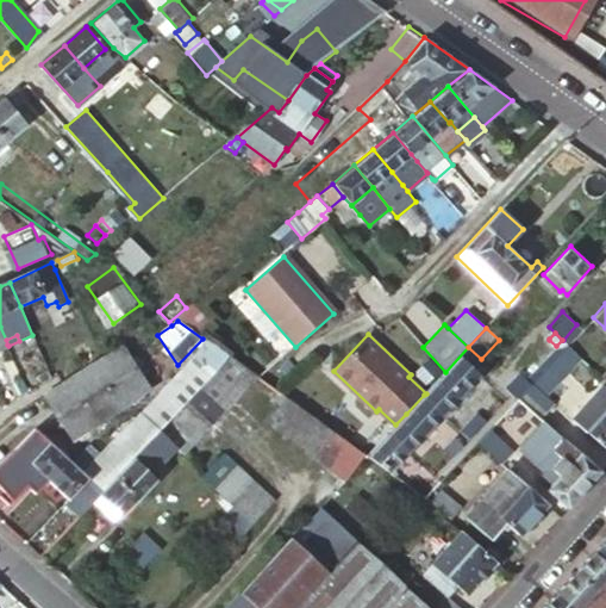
[(551,363),(568,345),(563,340),(562,340),(556,346),(549,354),(545,358),(551,363)]
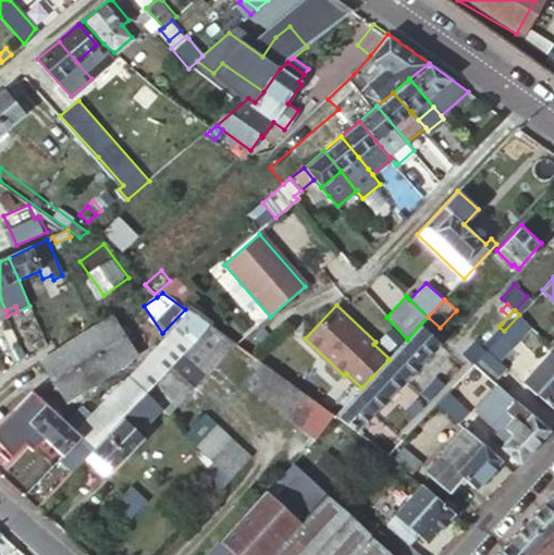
[(502,333),(513,344),(530,324),(519,315),(504,331),(502,333)]
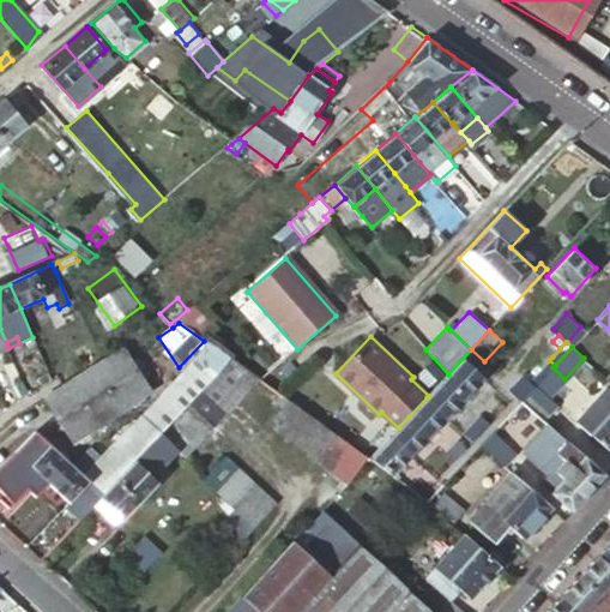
[(47,401),(74,442),(152,391),(126,349),(47,401)]
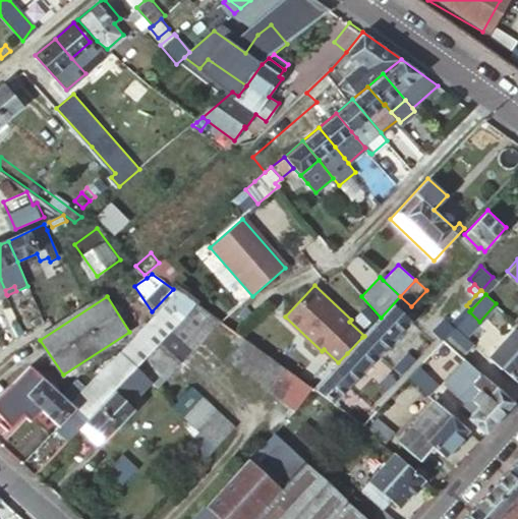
[(364,336),(362,337),(380,353),(410,320),(409,319),(416,310),(411,306),(400,296),(381,318),(364,336)]
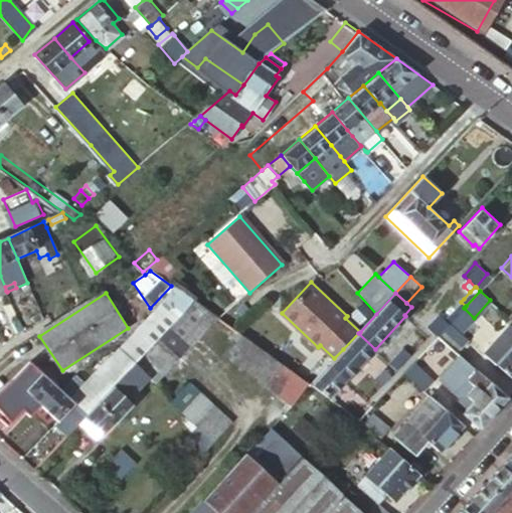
[(187,307),(192,301),(183,295),(172,307),(181,314),(187,307)]
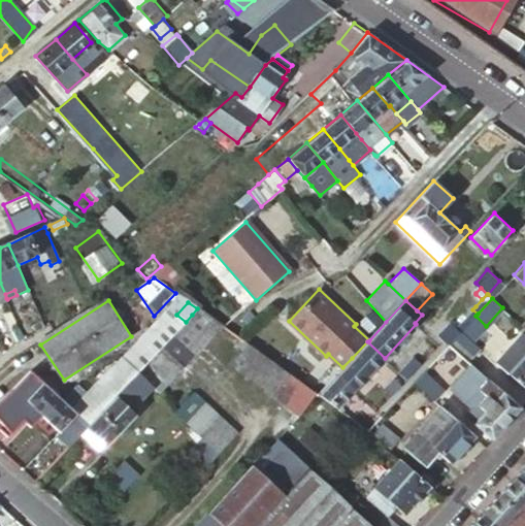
[(186,322),(176,315),(169,307),(111,370),(86,398),(74,412),(78,415),(63,432),(59,436),(71,447),(81,435),(88,428),(138,373),(162,348),(172,336),(182,326),(186,322)]
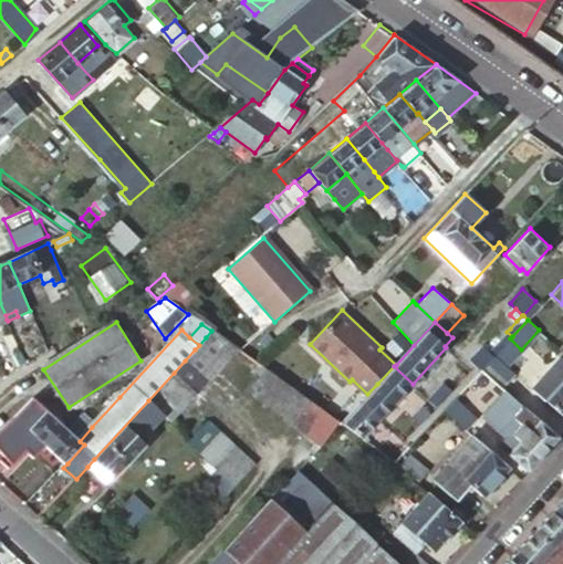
[(228,358),(237,348),(211,331),(206,337),(228,358)]
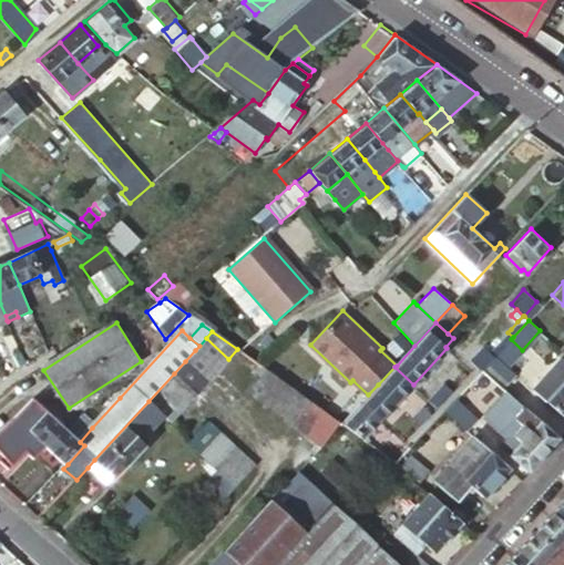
[(471,360),(482,370),(483,368),(511,339),(513,337),(508,332),(490,352),(483,346),(471,360)]
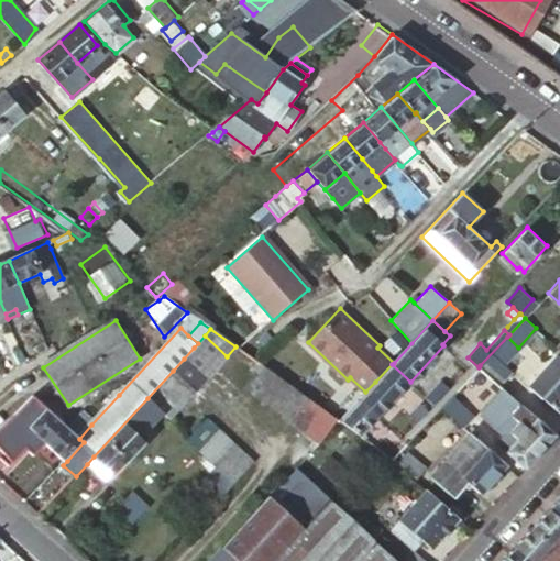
[(216,367),(227,356),(205,336),(198,343),(194,348),(216,367)]
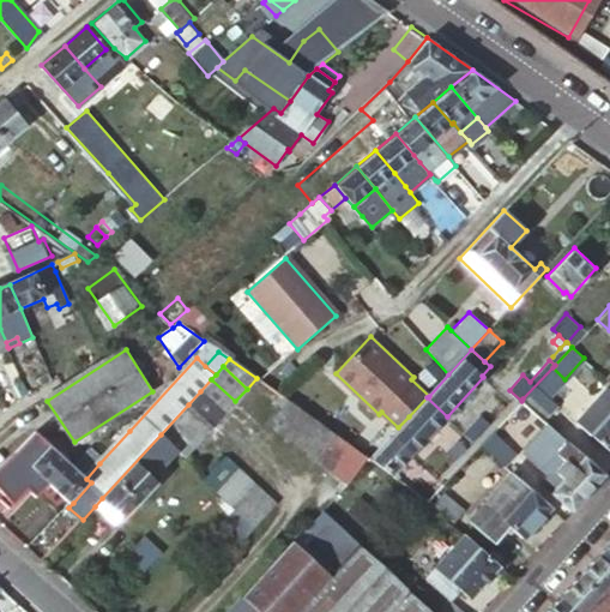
[(523,399),(544,419),(557,405),(550,396),(565,379),(553,367),(523,399)]
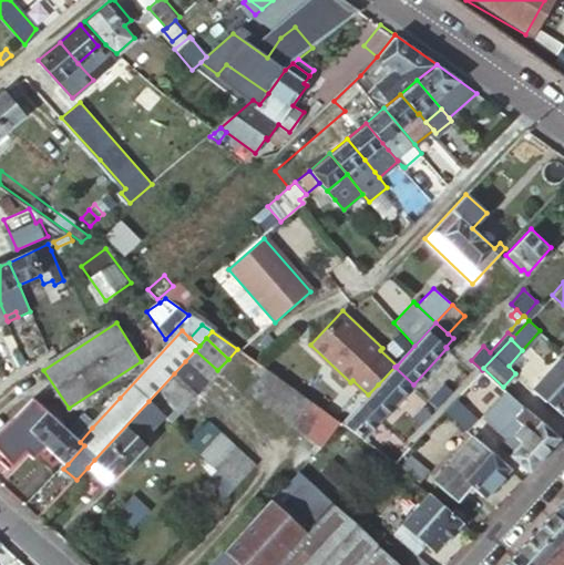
[(206,382),(217,370),(195,350),(185,361),(206,382)]
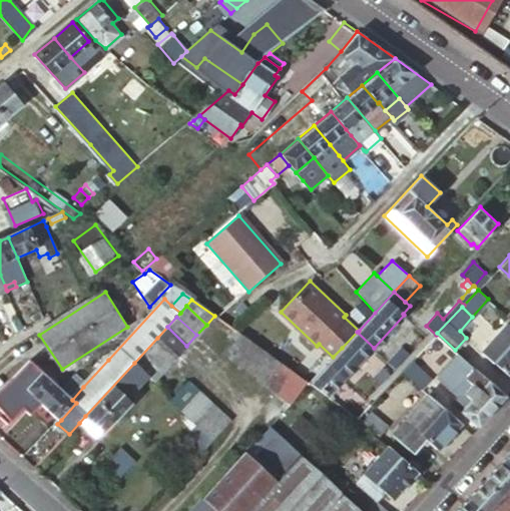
[(509,324),(508,323),(500,333),(509,342),(509,346),(496,362),(509,374),(509,324)]
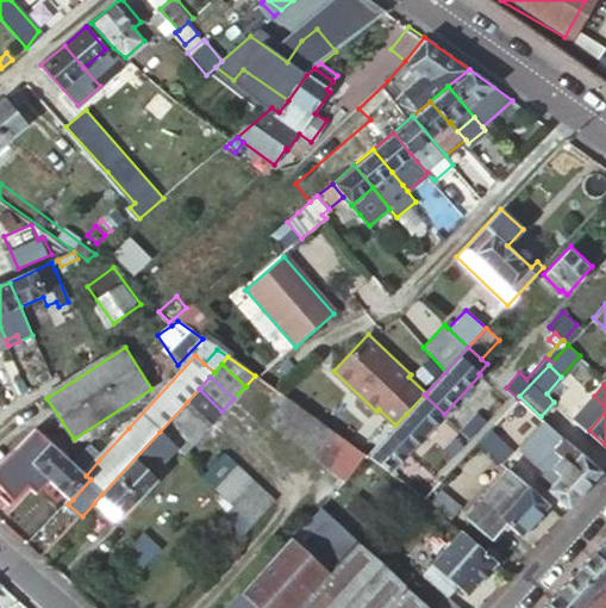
[(222,411),(199,389),(187,402),(210,423),(222,411)]
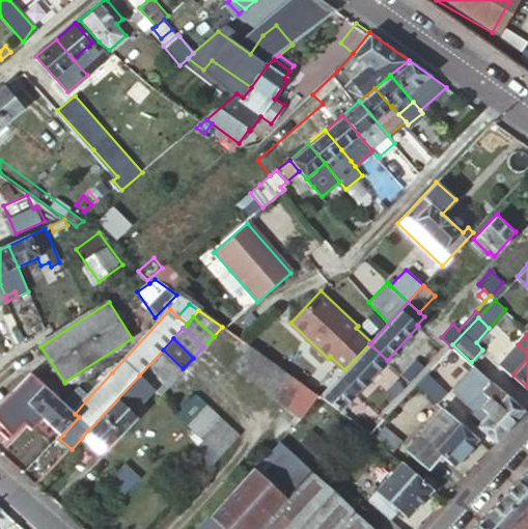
[(257,352),(246,343),(231,365),(242,372),(257,352)]
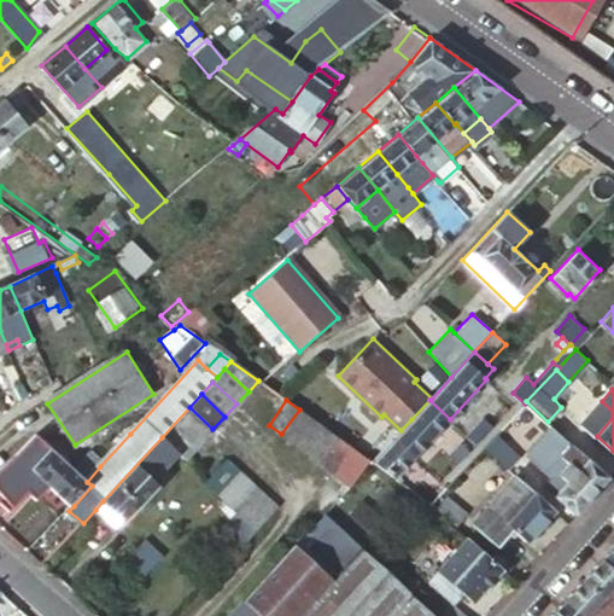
[(411,419),(433,437),(450,419),(430,400),(411,419)]
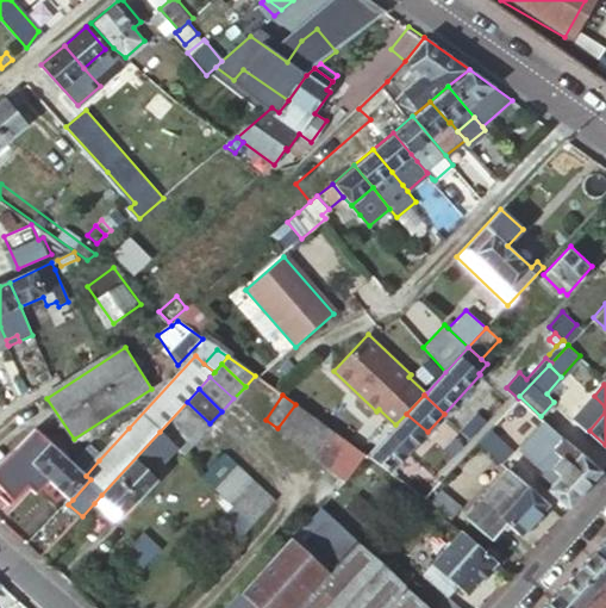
[(518,398),(479,441),(501,461),(511,452),(507,450),(499,441),(505,434),(514,442),(547,471),(539,479),(570,507),(603,471),(541,416),(519,396),(518,398)]
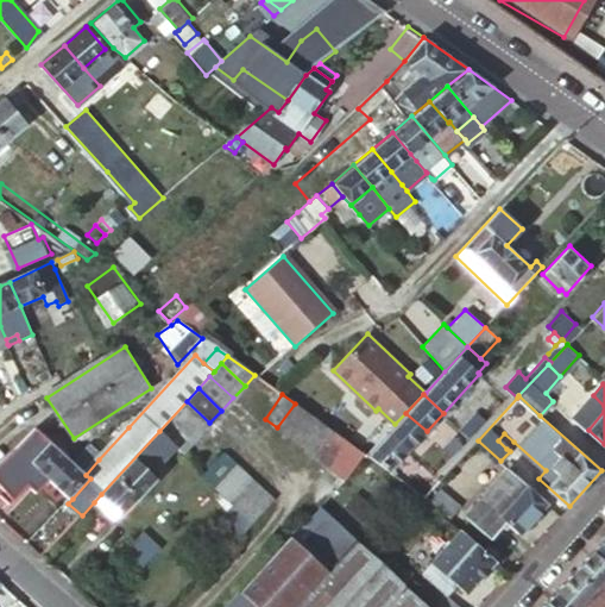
[(604,406),(593,395),(574,417),(588,430),(604,411),(604,406)]
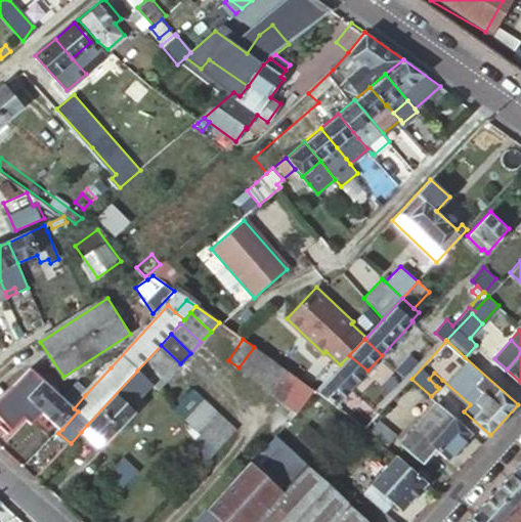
[(180,363),(161,345),(137,371),(149,383),(148,384),(155,390),(158,387),(180,363)]
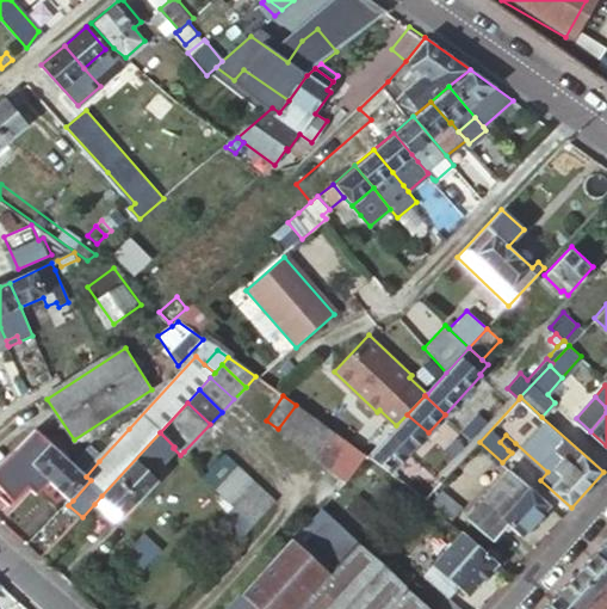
[(296,405),(278,429),(290,437),(307,412),(296,405)]
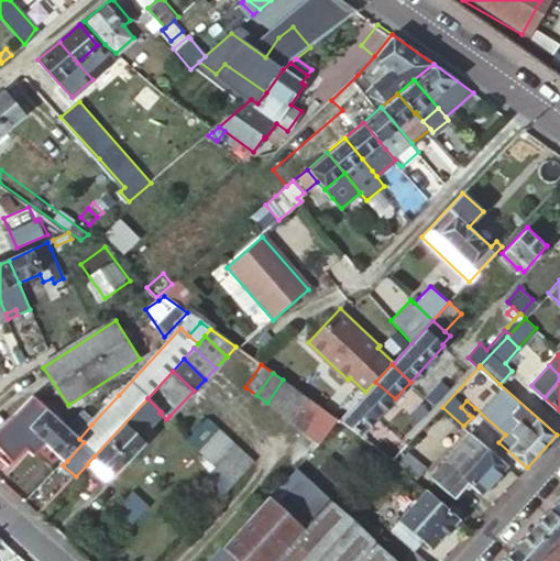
[(278,410),(295,388),(283,380),(267,403),(278,410)]
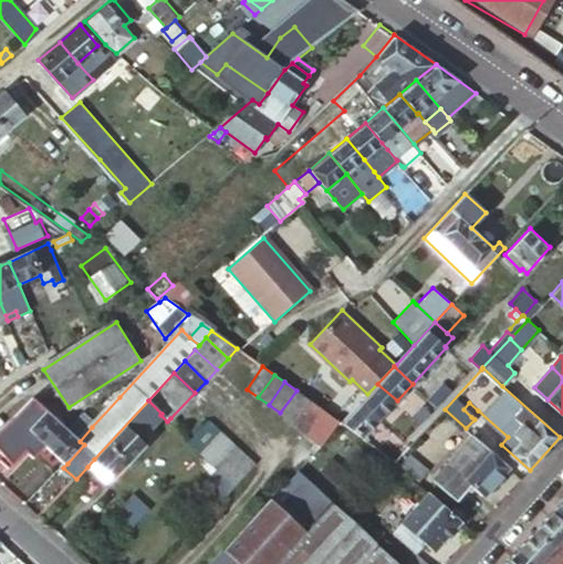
[(428,398),(437,407),(452,389),(445,382),(428,398)]
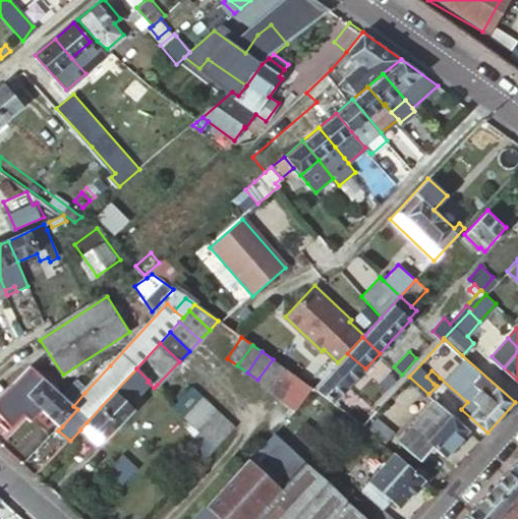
[(332,369),(349,386),(365,368),(347,353),(338,362),(332,369)]
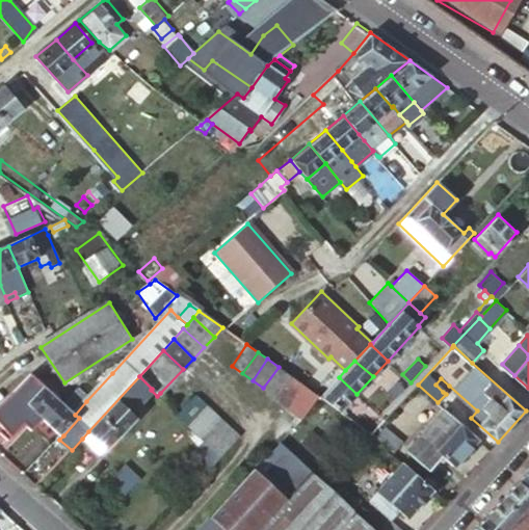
[(86,401),(112,373),(105,365),(74,390),(86,401)]
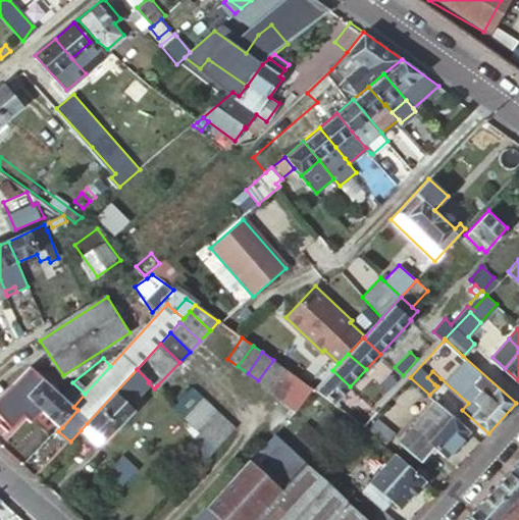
[(258,380),(270,388),(284,368),(273,360),(258,380)]
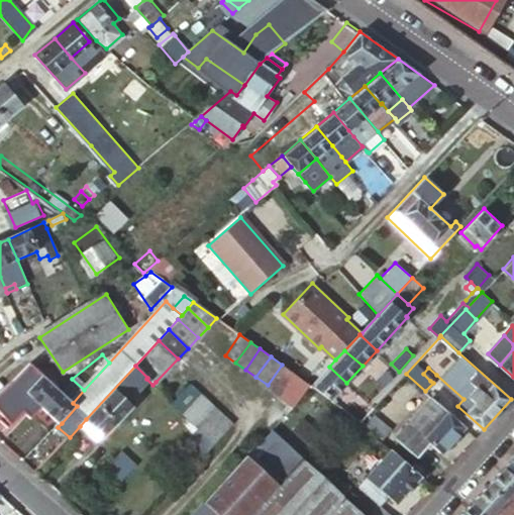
[(77,406),(73,403),(48,381),(31,365),(15,382),(29,394),(18,405),(30,417),(41,405),(62,423),(77,406)]
